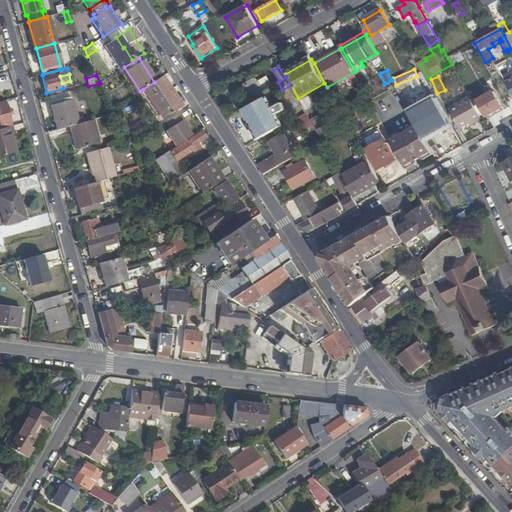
[(181,107),(161,77),(154,82),(143,89),(162,119),(181,107)]
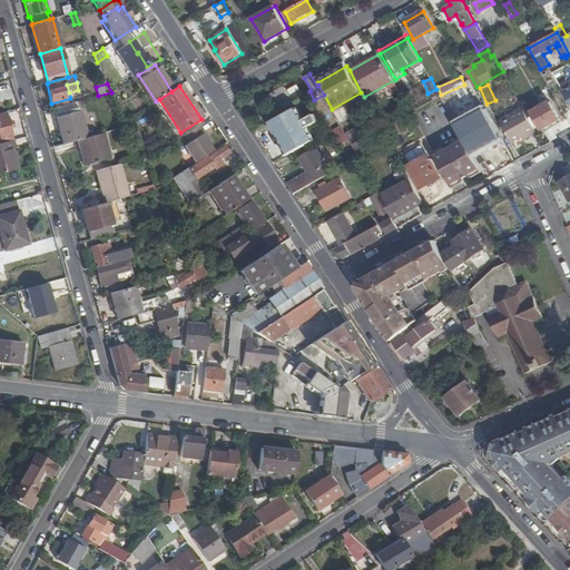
[(294,108),(296,110),(305,105),(298,94),(287,99),(282,89),(271,96),(282,115),(294,108)]
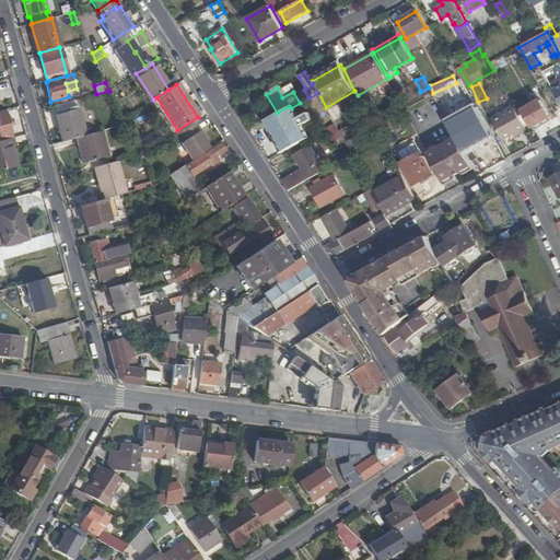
[(307,98),(325,130),(326,129),(336,124),(326,107),(318,93),(308,98),(307,98)]
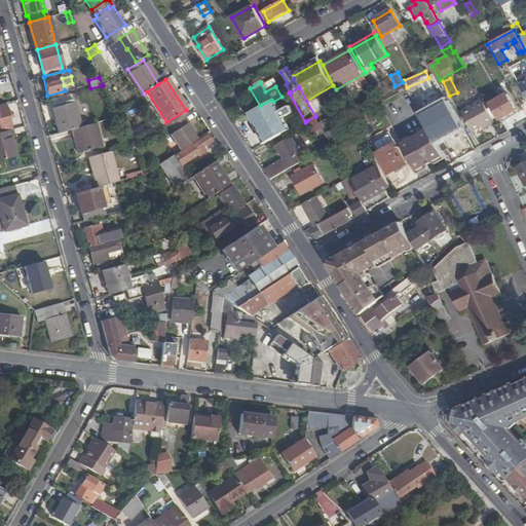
[(508,95),(491,104),(500,119),(517,111),(508,95)]
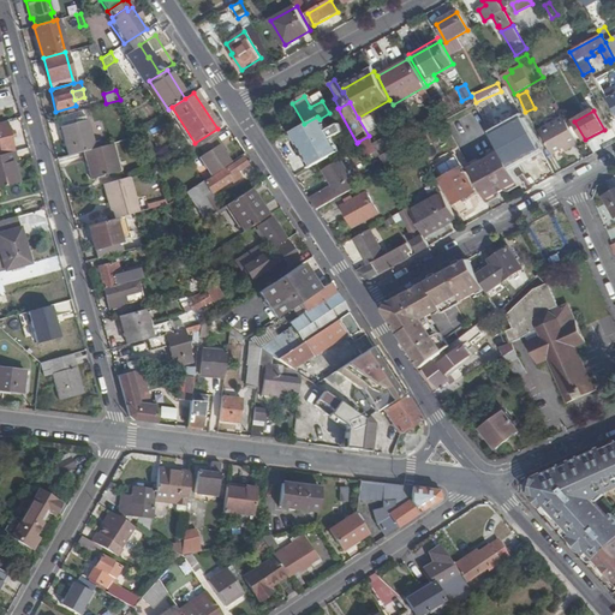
[(566,151),(580,143),(565,117),(539,130),(551,153),(563,147),(566,151)]
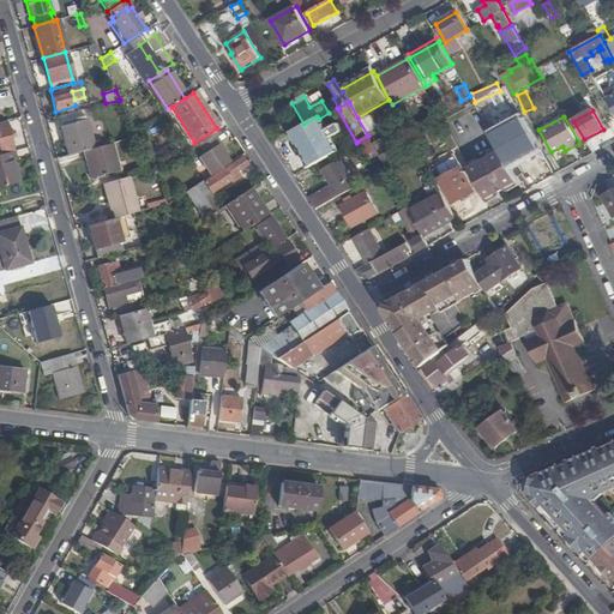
[(61,127),(68,156),(83,151),(94,149),(86,120),(61,127)]
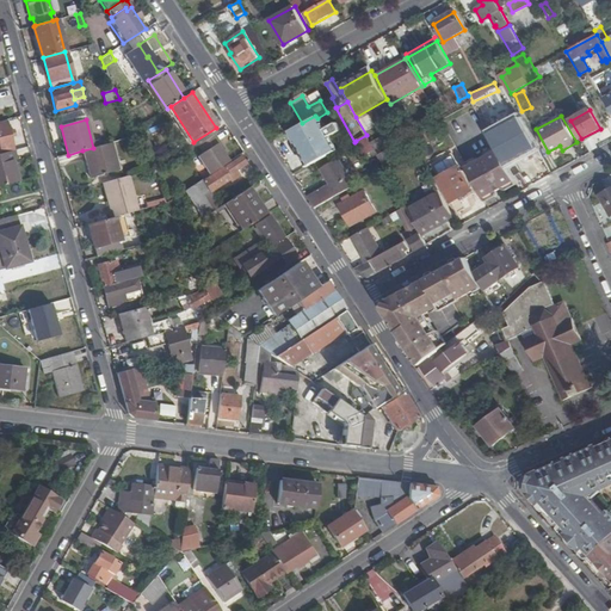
[(0,124),(0,154),(14,150),(7,123),(0,124)]
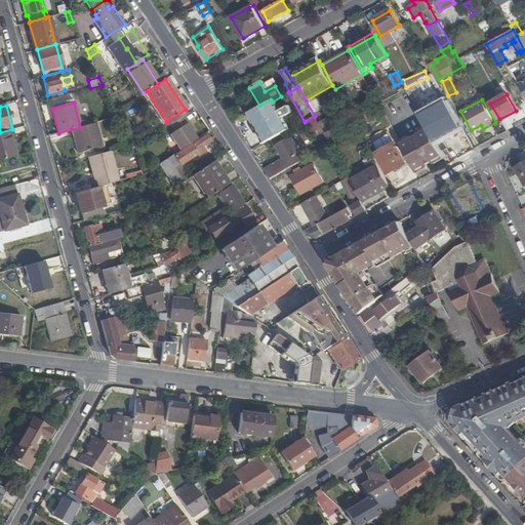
[(352,106),(347,109),(347,110),(352,119),(358,116),(352,106)]
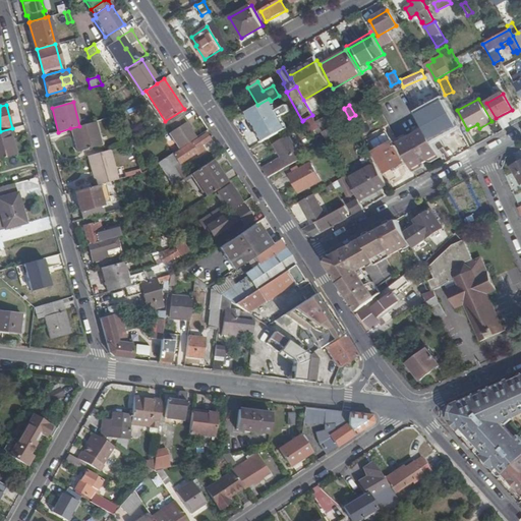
[(344,109),(317,124),(320,128),(323,133),(337,125),(349,118),(344,109)]
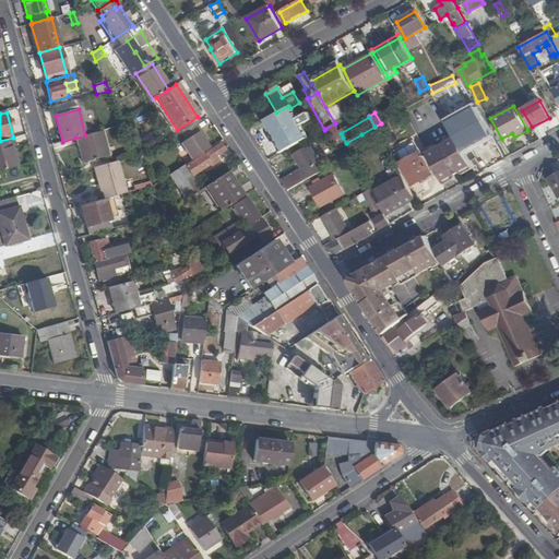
[(201,131),(197,123),(181,133),(186,141),(181,144),(191,159),(202,153),(209,149),(199,133),(201,131)]
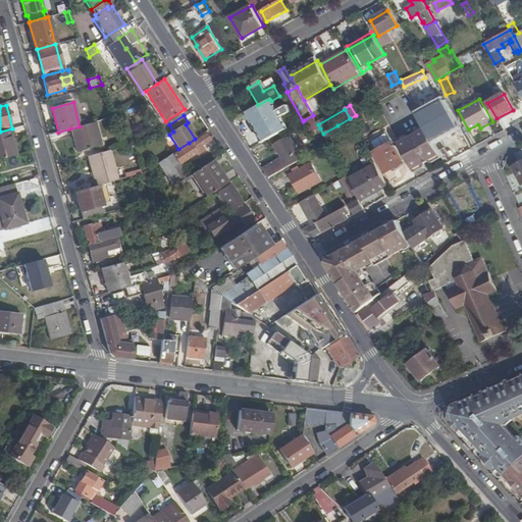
[(311,134),(320,128),(318,124),(313,115),(304,120),(311,134)]
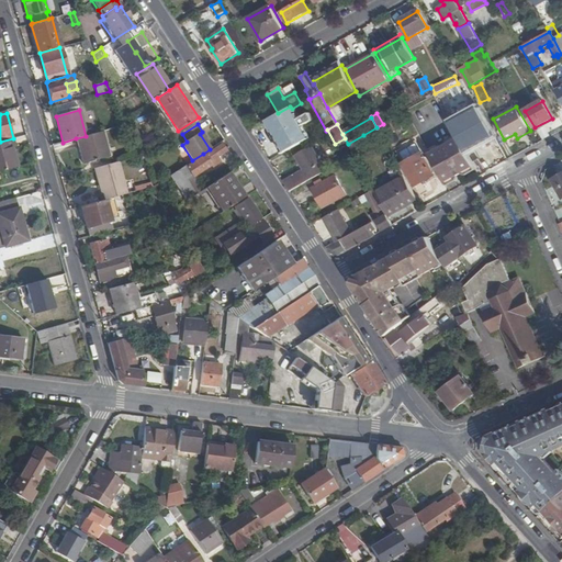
[(475,163),(496,152),(483,127),(462,139),(475,163)]
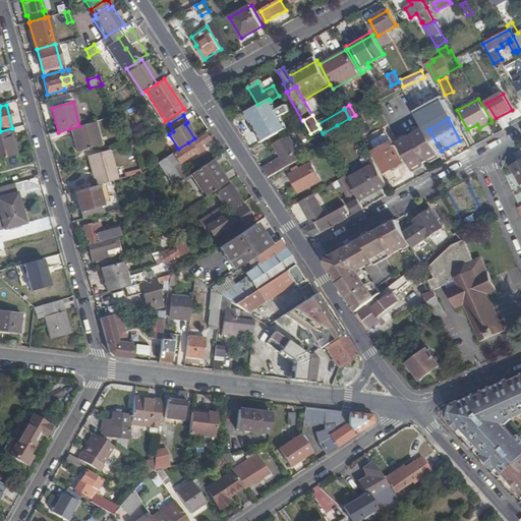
[(101,145),(95,122),(79,126),(70,128),(77,152),(101,145)]
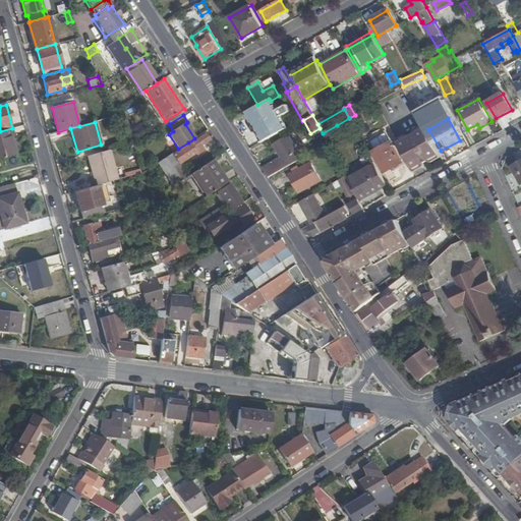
[(341,133),(337,125),(323,133),(327,141),(341,133)]
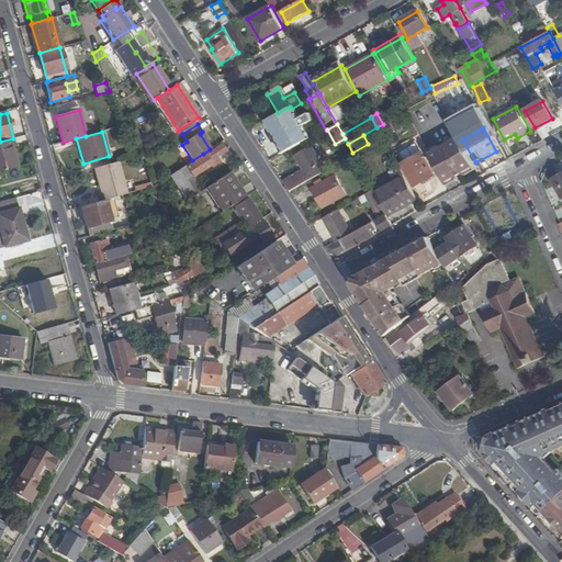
[(458,137),(429,154),(442,176),(447,183),(475,168),(474,165),(458,137)]
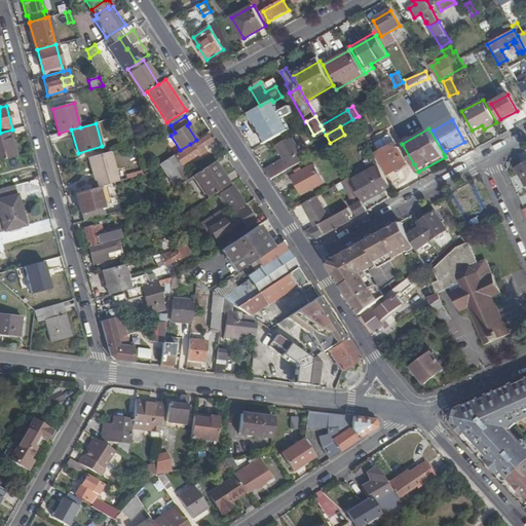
[(14,139),(12,130),(0,134),(0,159),(15,155),(10,140),(14,139)]
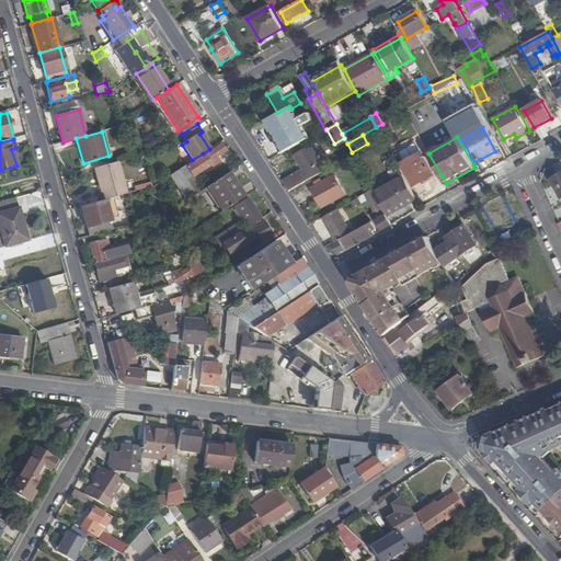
[(204,156),(203,153),(192,160),(168,175),(179,192),(190,185),(186,181),(210,165),(213,168),(220,162),(217,158),(225,152),(220,145),(204,156)]
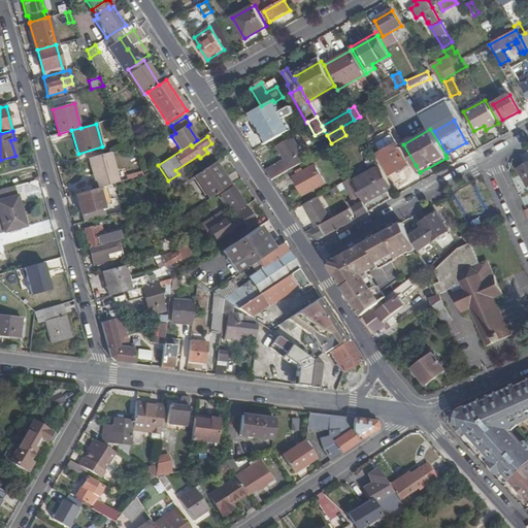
[(273,182),(305,163),(291,138),(277,146),(282,154),(284,153),(288,160),(267,171),(273,182)]
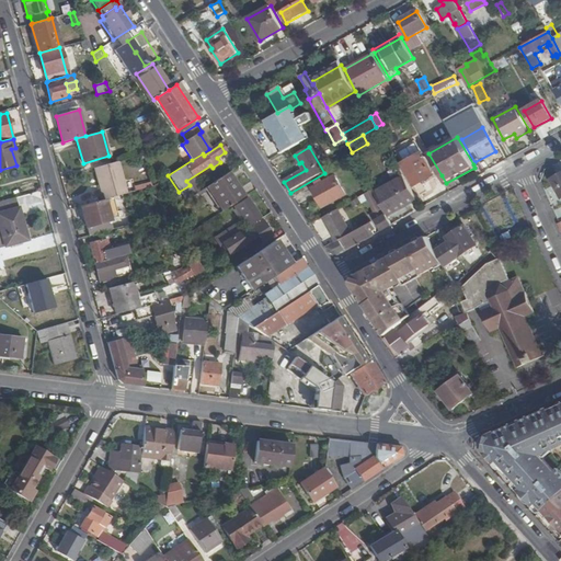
[(422,153),(435,179),(442,175),(428,153),(427,151),(422,153)]
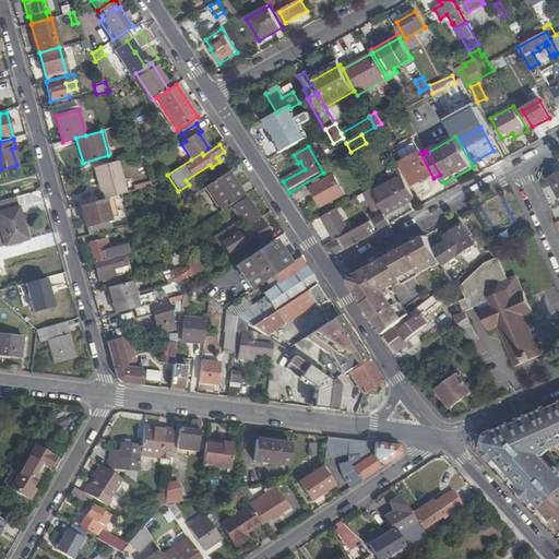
[(421,185),(433,178),(420,153),(402,164),(413,186),(420,181),(421,185)]
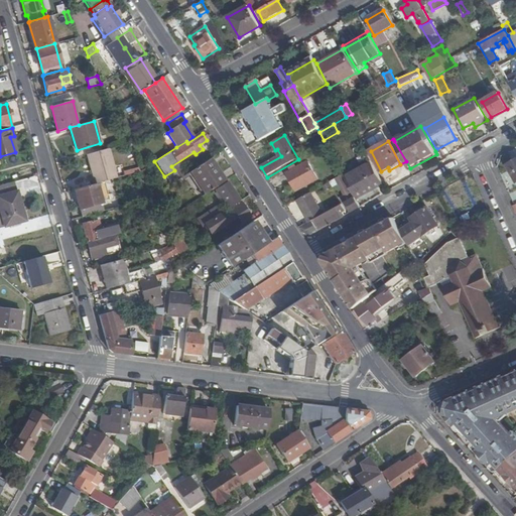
[(115,177),(107,148),(87,154),(95,183),(115,177)]
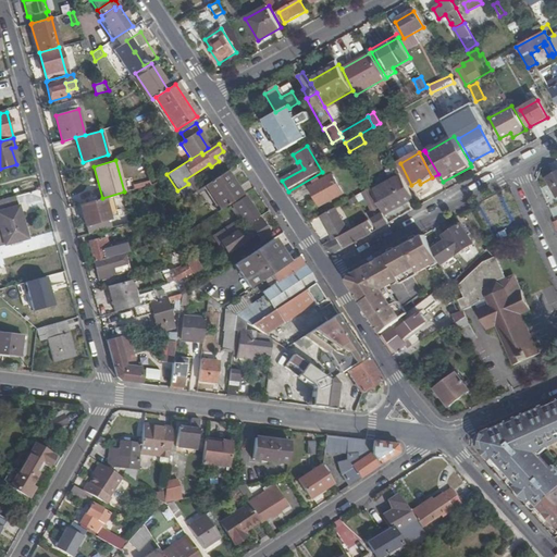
[(205,185),(221,210),(242,196),(225,171),(205,185)]
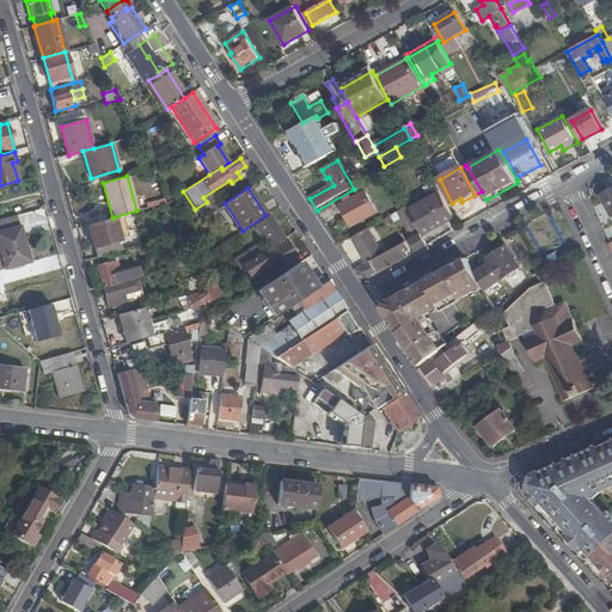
[(611,190),(601,196),(611,215),(611,190)]
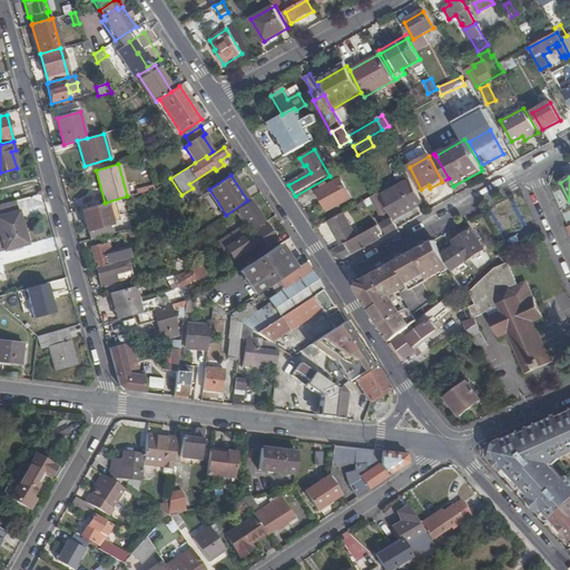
[(410,178),(380,195),(393,219),(423,203),(410,178)]
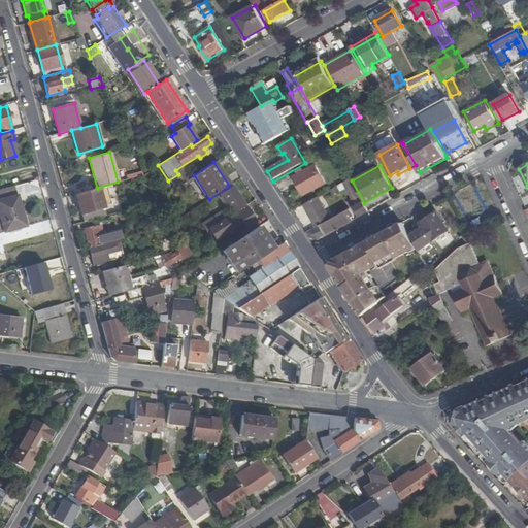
[(316,166),(294,177),(304,196),(325,185),(316,166)]
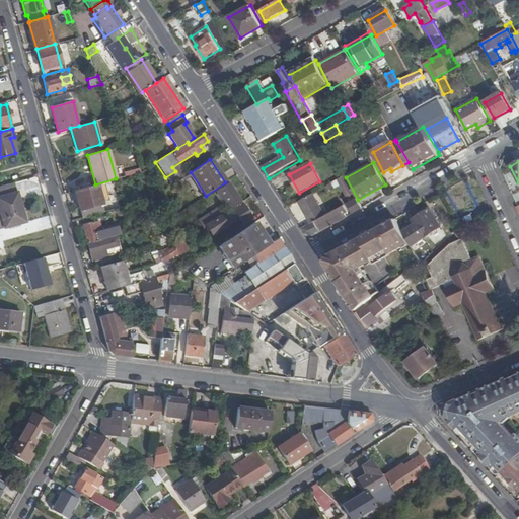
[(175,171),(165,177),(171,186),(180,179),(175,171)]
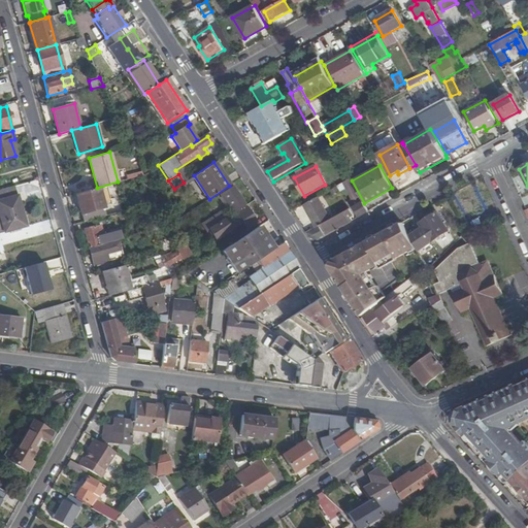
[(209,199),(194,175),(191,177),(206,200),(209,199)]
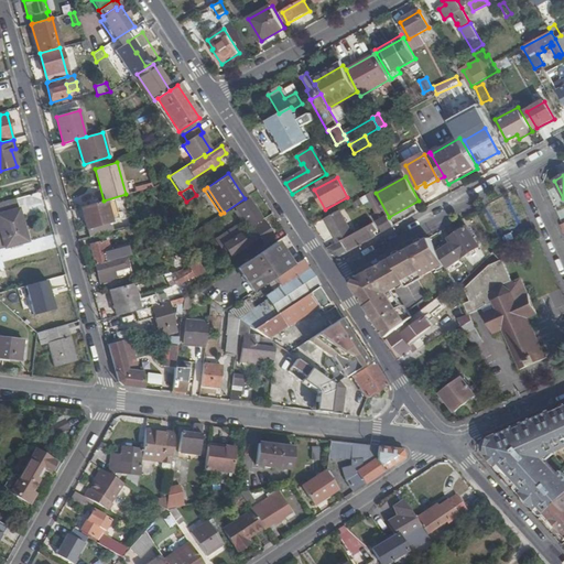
[(377,221),(383,232),(394,226),(389,217),(376,193),(376,191),(366,196),(360,199),(362,204),(364,205),(369,202),(379,220),(377,221)]
